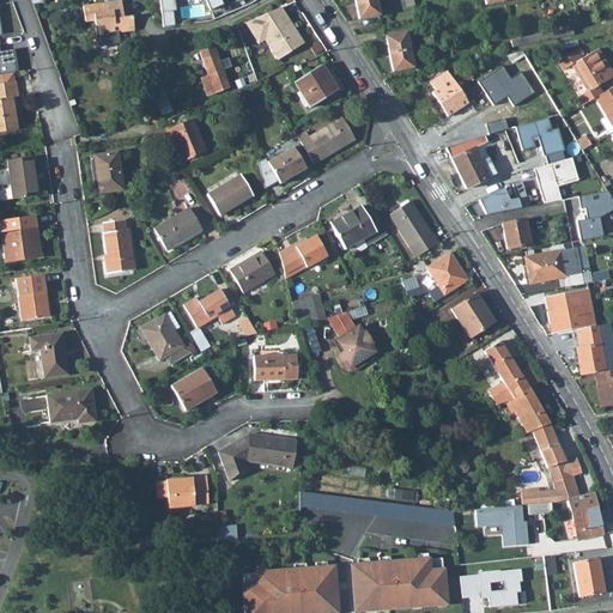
[(159,0),(162,13),(174,11),(176,11),(175,0),(174,0),(205,0),(210,10),(223,4),(220,0),(159,0)]
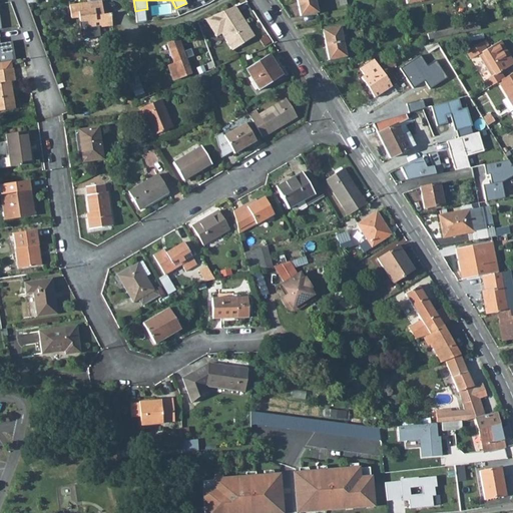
[(318,12),(314,0),(302,0),(297,1),(300,16),(318,12)]
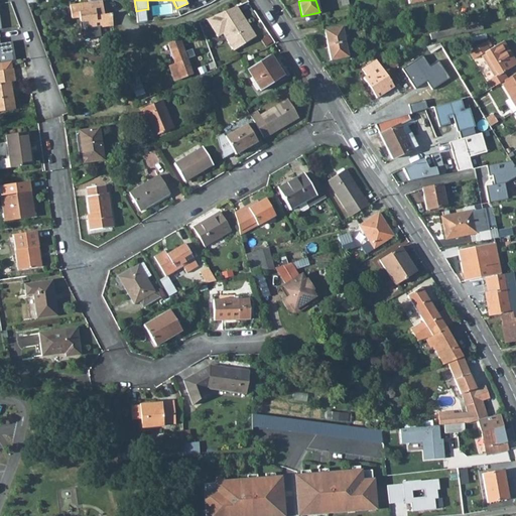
[(101,9),(103,9),(102,1),(70,5),(72,18),(80,17),(83,39),(101,36),(100,27),(113,25),(111,13),(104,14),(102,14),(101,9)]
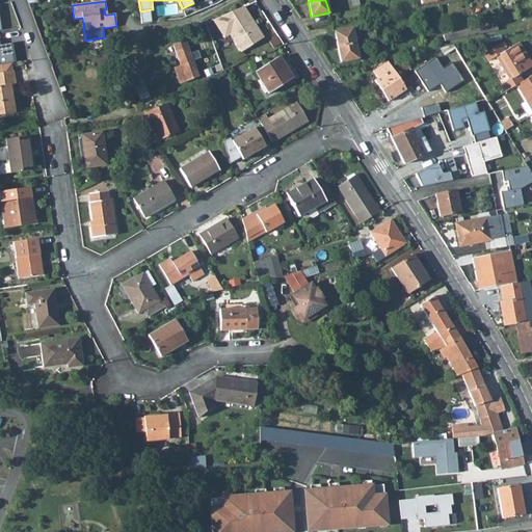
[(244,6),(212,20),(224,37),(230,34),(241,52),(264,37),(244,6)]
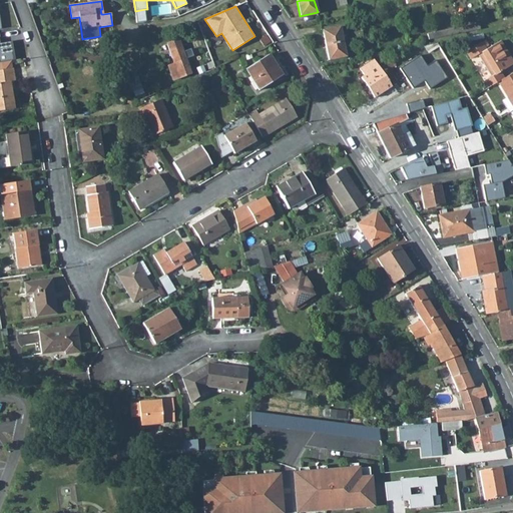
[(145,9),(135,11),(136,23),(146,21),(145,9)]
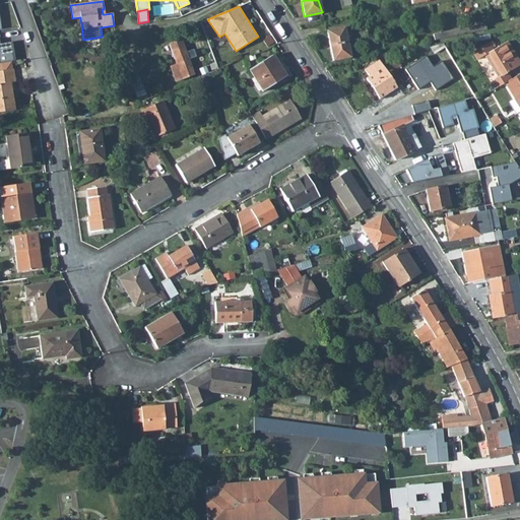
[(486,29),(485,23),(433,35),(434,40),(486,29)]
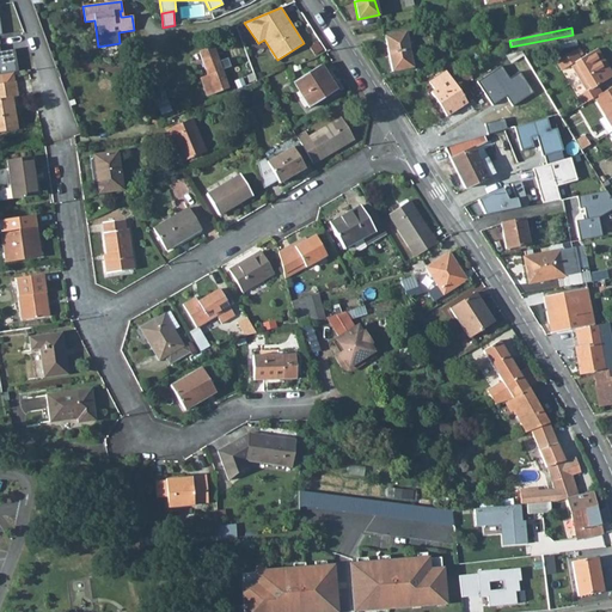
[(405,32),(385,36),(389,54),(409,50),(405,32)]
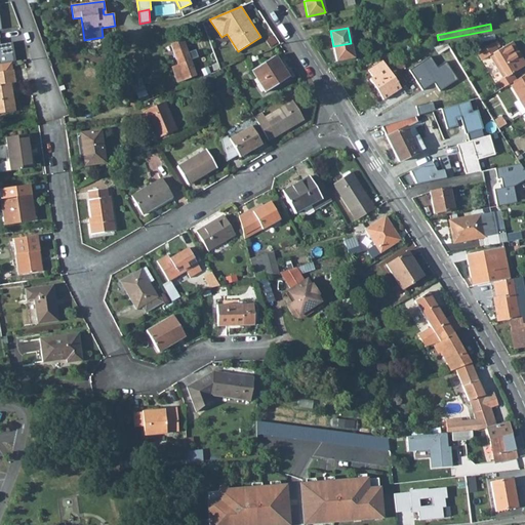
[(371,37),(370,32),(356,34),(357,40),(371,37)]
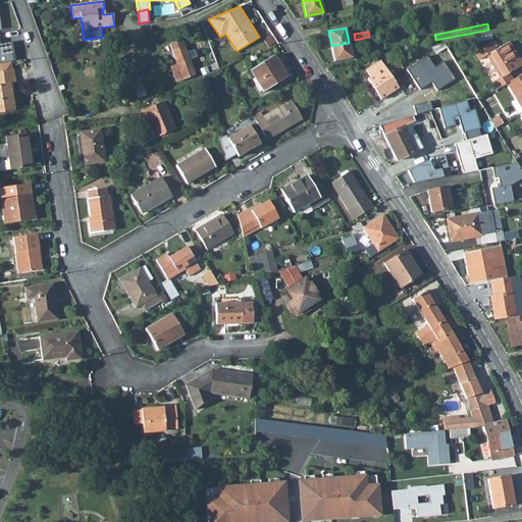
[(181,40),(169,44),(177,64),(170,67),(175,82),(194,74),(191,64),(198,61),(195,54),(188,57),(181,40)]
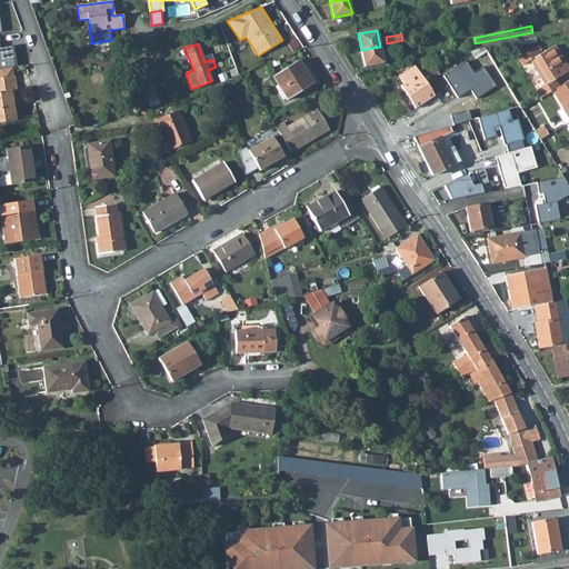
[(12,68),(17,67),(13,46),(0,48),(0,46),(0,69),(1,69),(12,68)]
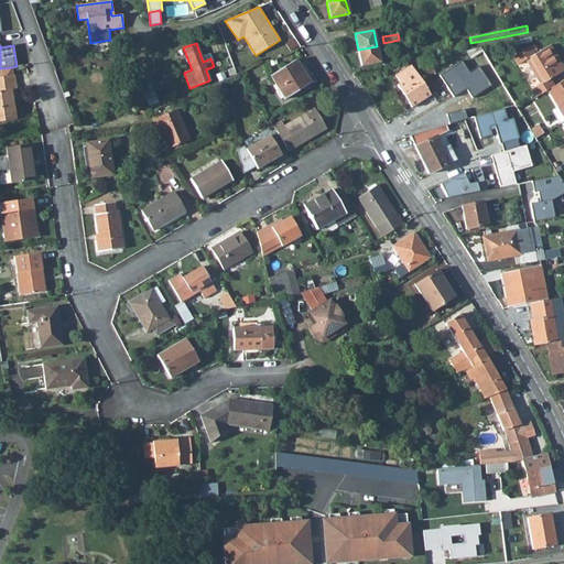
[(548,90),(553,86),(549,79),(563,69),(563,68),(550,45),(534,54),(529,45),(512,56),(518,65),(525,60),(540,84),(532,88),(537,96),(548,90)]
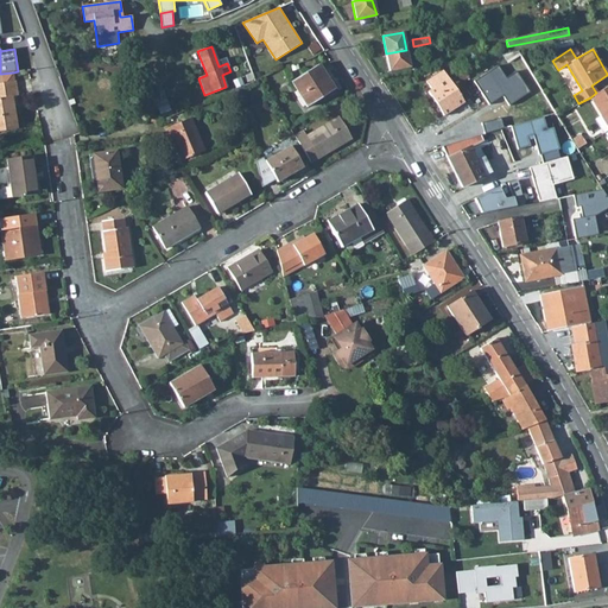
[(410,67),(406,50),(386,54),(390,71),(410,67)]
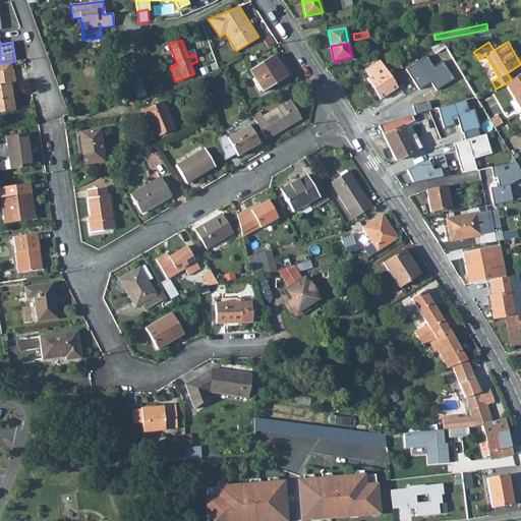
[(453,58),(444,44),(431,46),(443,64),(453,58)]
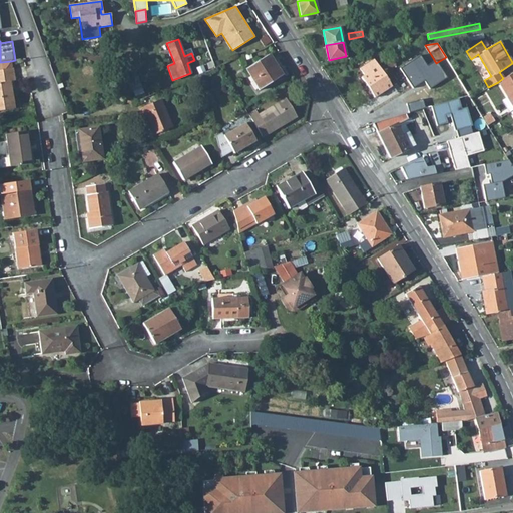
[(269,54),(245,69),(259,90),(283,75),(269,54)]
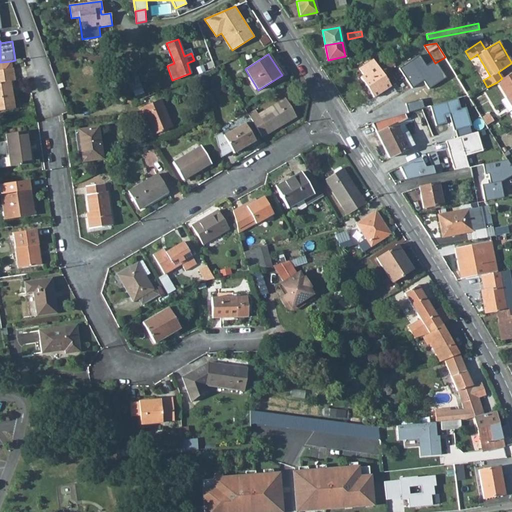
[(386,79),(373,59),(359,69),(363,75),(360,77),(373,98),(396,82),(392,75),(386,79)]
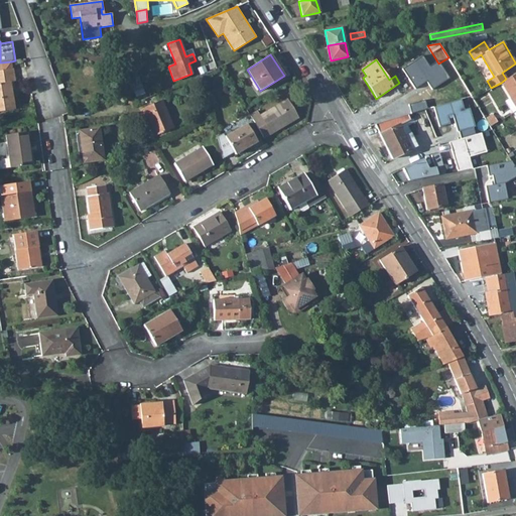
[(1,62),(2,71),(12,69),(11,61),(1,62)]
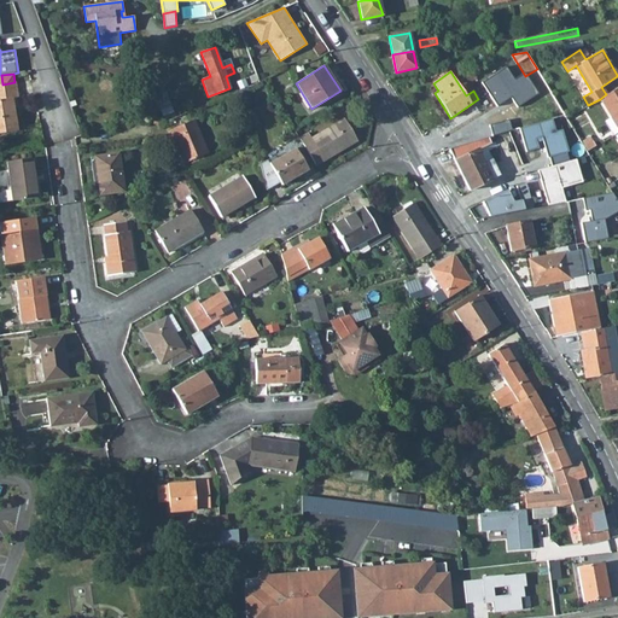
[(3,85),(1,75),(0,75),(0,133),(16,132),(12,108),(11,99),(15,98),(17,98),(15,82),(3,85)]
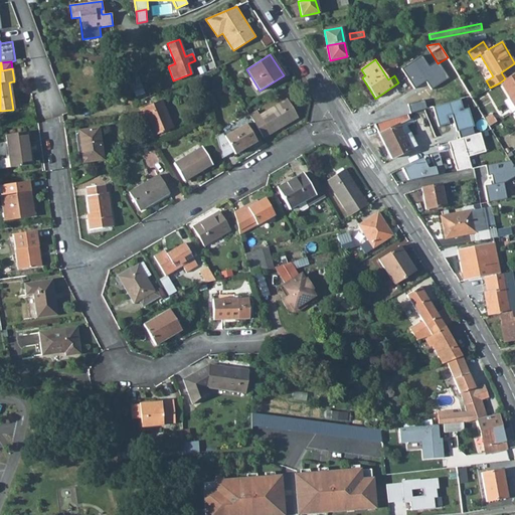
[(514,107),(514,72),(505,78),(500,82),(509,98),(514,107)]
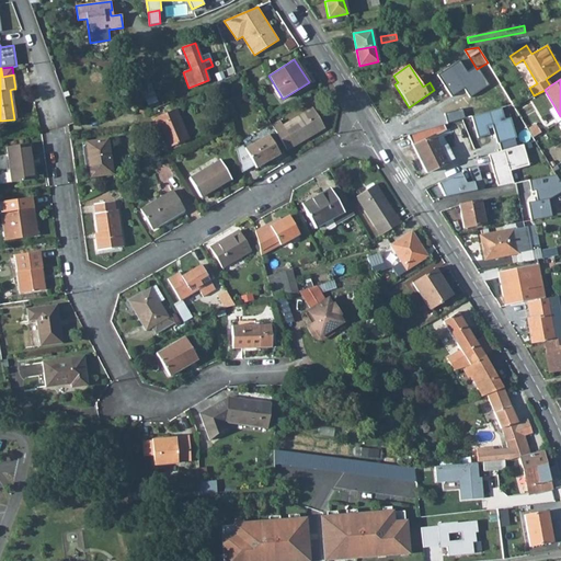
[(140,87),(148,105),(157,102),(149,83),(140,87)]
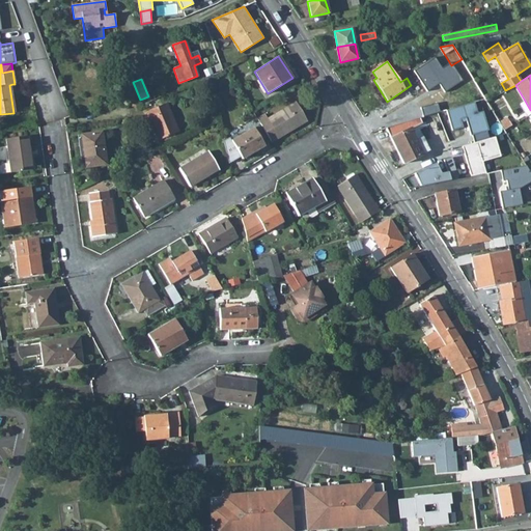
[(520,104),(527,116),(528,116),(530,114),(530,110),(525,101),(520,104)]
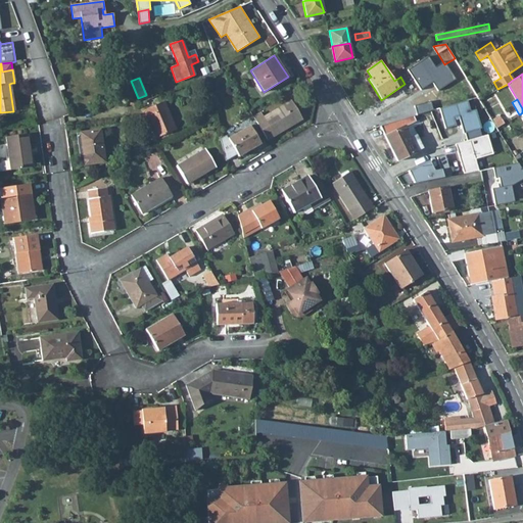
[(467,100),(439,108),(444,129),(456,126),(454,117),(458,116),(463,133),(465,133),(467,141),(481,136),(479,129),(481,128),(475,108),(470,110),(467,100)]
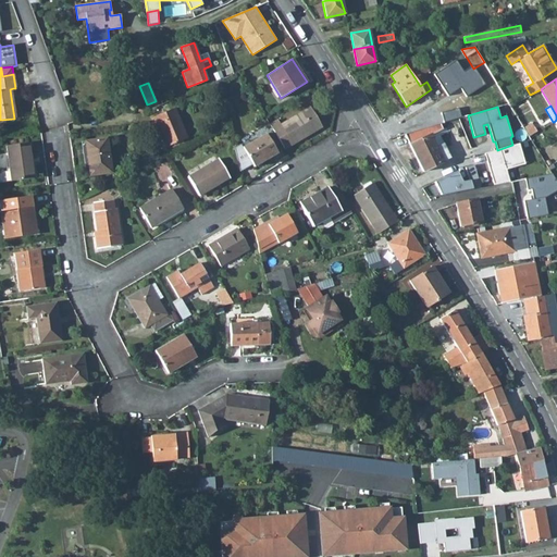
[(277,120),(270,124),(284,148),(322,126),(310,108),(281,125),(277,120)]
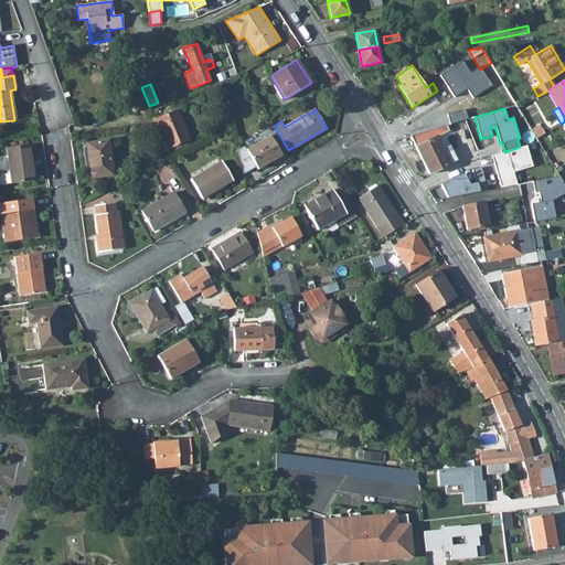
[(189,140),(177,110),(153,119),(157,127),(159,126),(169,149),(189,140)]
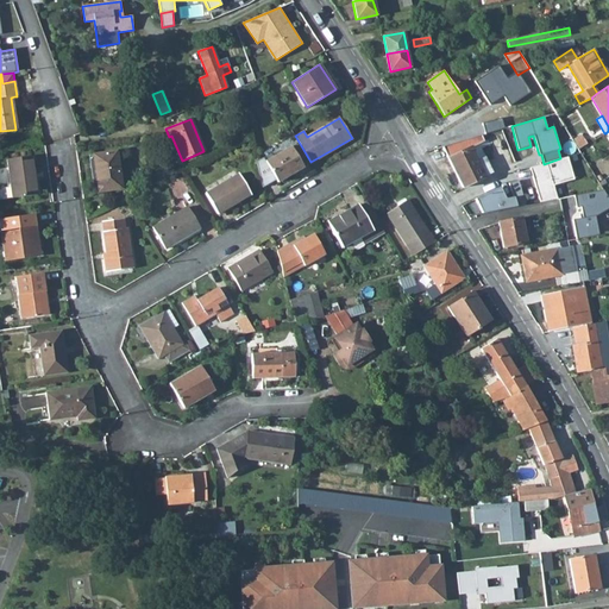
[(482,135),(443,146),(463,188),(485,176),(471,148),(478,144),(484,142),(482,135)]
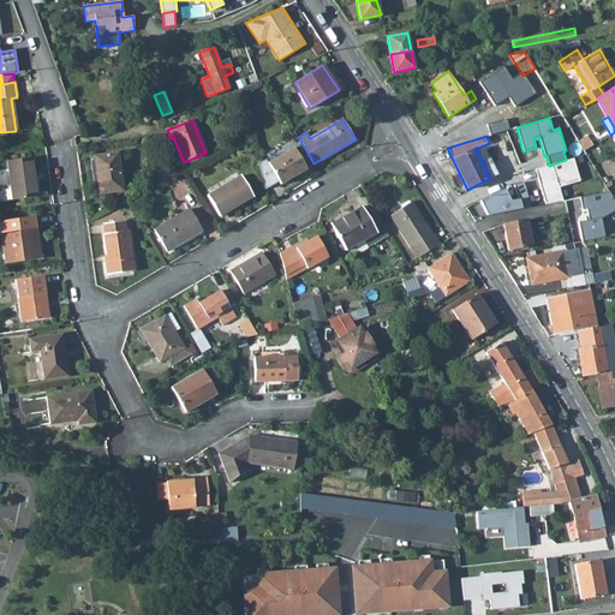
[(586,136),(578,142),(584,151),(592,145),(586,136)]
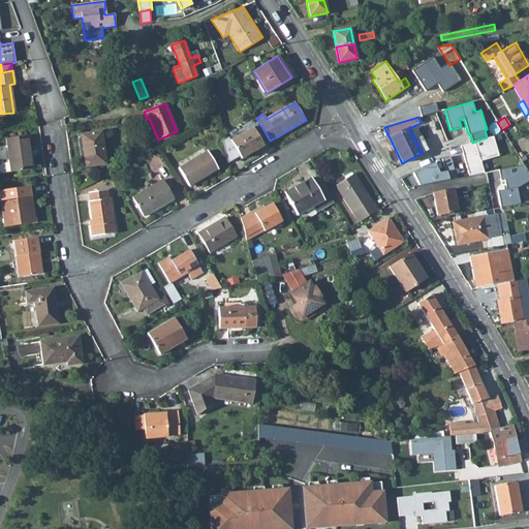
[(409,128),(422,153),(428,150),(415,125),(409,128)]
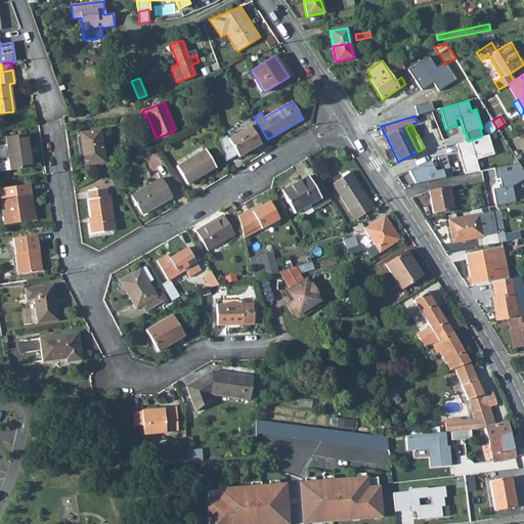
[(237,155),(238,157),(261,143),(250,126),(228,139),(226,136),(220,140),(225,162),(237,155)]
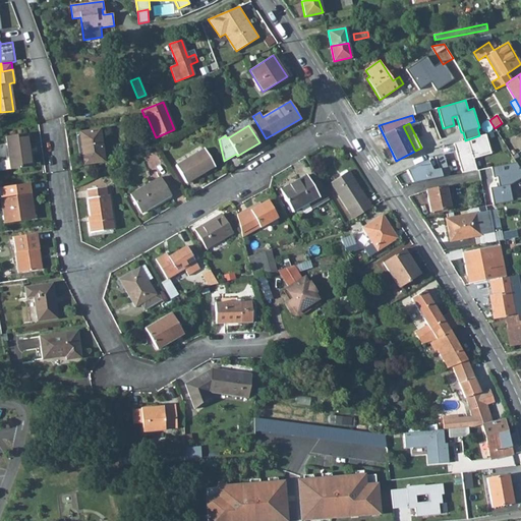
[(99,129),(79,132),(84,164),(104,161),(99,129)]
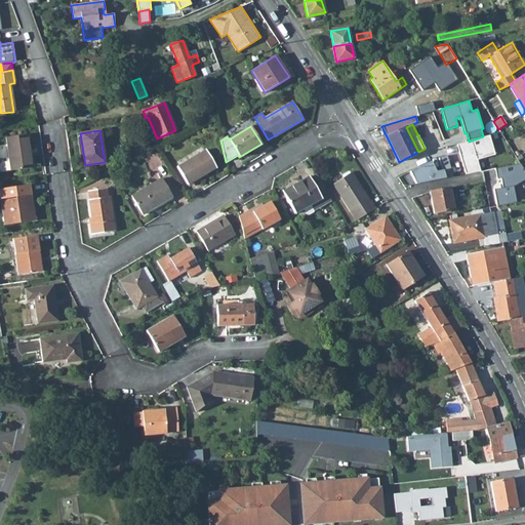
[(28,135),(6,137),(10,170),(32,167),(28,135)]
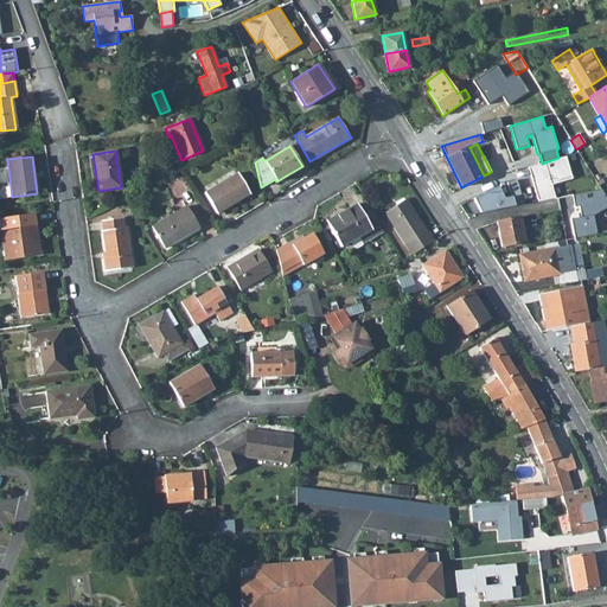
[(572,179),(566,157),(558,158),(542,164),(528,167),(532,185),(535,184),(535,187),(534,190),(538,202),(555,199),(551,185),(572,179)]
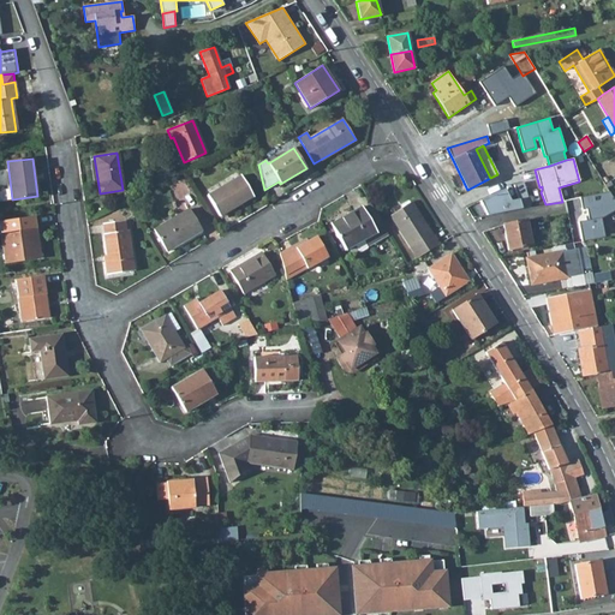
[(240,175),(207,196),(219,215),(233,206),(234,207),(252,196),(240,175)]
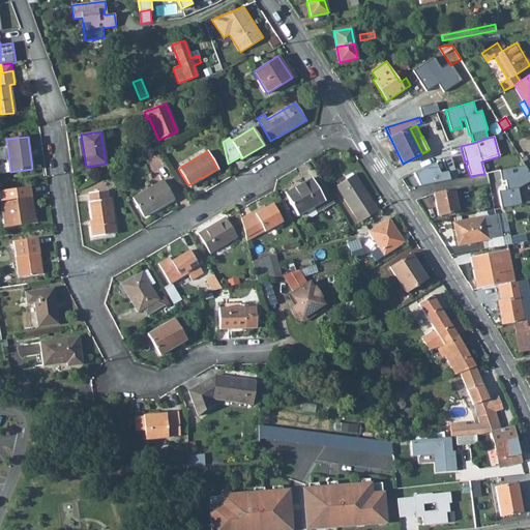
[(413,174),(419,186),(458,179),(451,157),(443,160),(446,173),(440,174),(438,171),(436,172),(433,165),(413,174)]
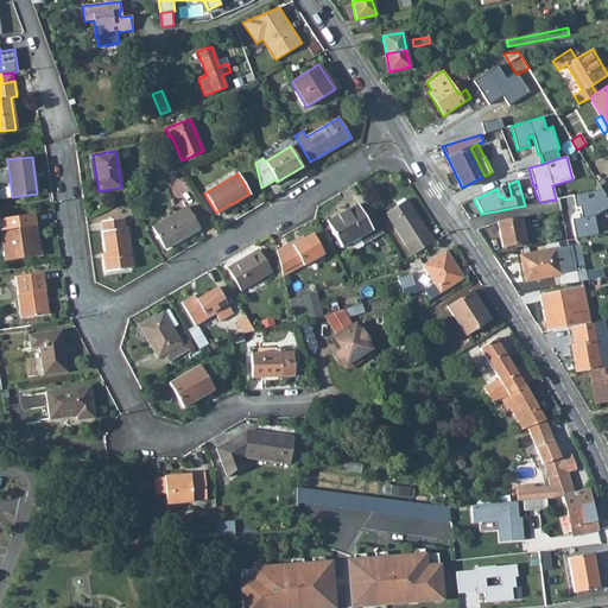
[(607,198),(602,190),(574,196),(575,208),(580,207),(582,219),(571,220),(575,239),(599,235),(595,216),(607,208),(607,198)]
